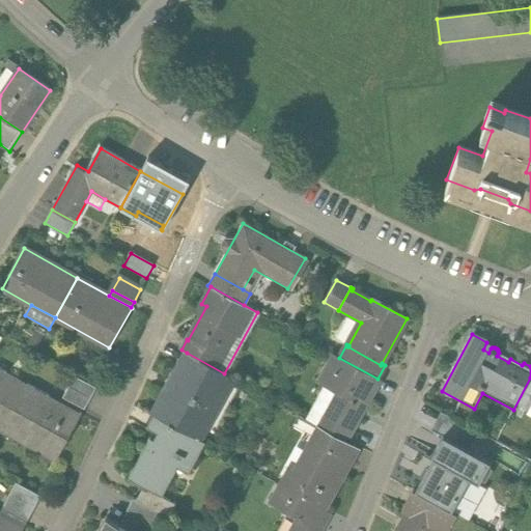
[(224,373),(187,353),(179,364),(227,391),(234,379),(224,373)]
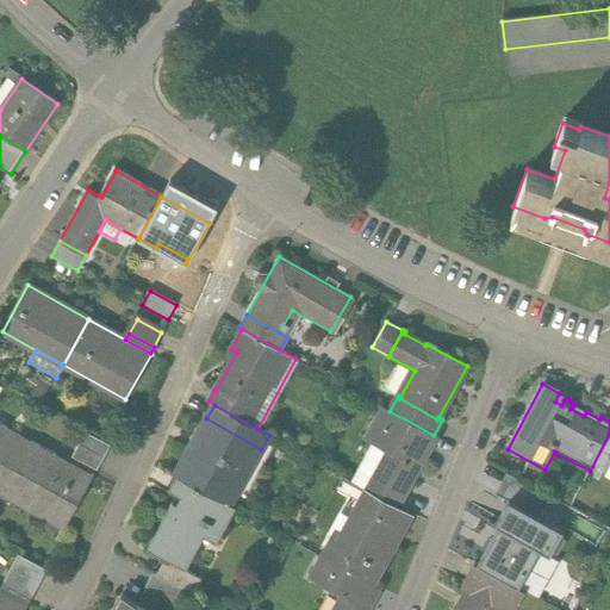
[(383,499),(398,508),(409,489),(405,487),(434,435),(390,411),(386,409),(379,422),(375,419),(363,439),(374,444),(387,452),(366,490),(368,491),(383,499)]
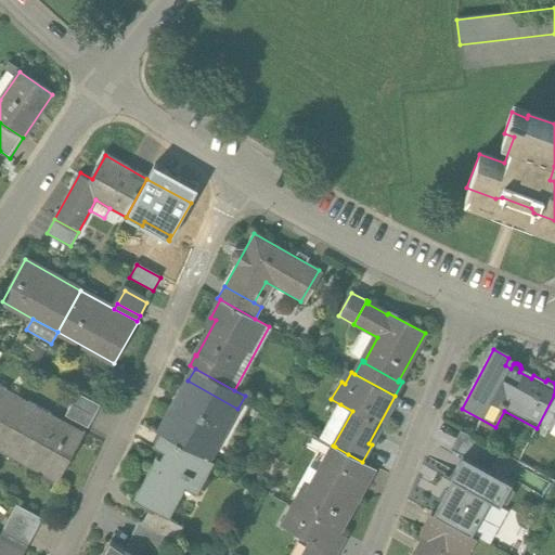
[(157,431),(157,433),(160,435),(208,462),(209,461),(210,460),(204,456),(217,434),(222,437),(237,409),(188,381),(186,381),(176,399),(183,404),(179,412),(177,411),(163,435),(157,431)]
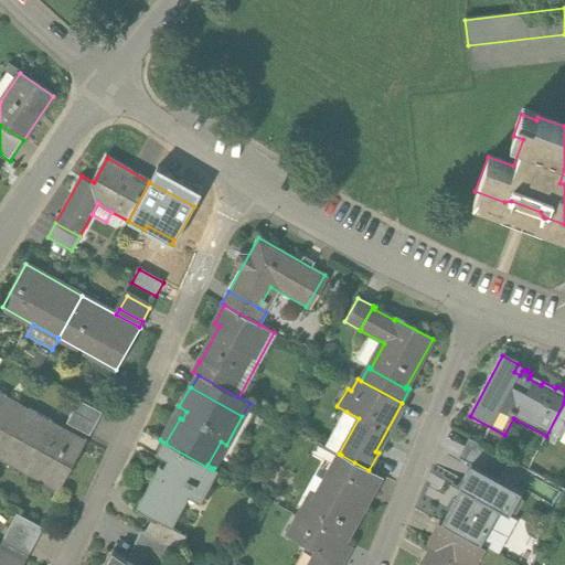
[(0,434),(16,407),(18,403),(0,393),(0,434)]
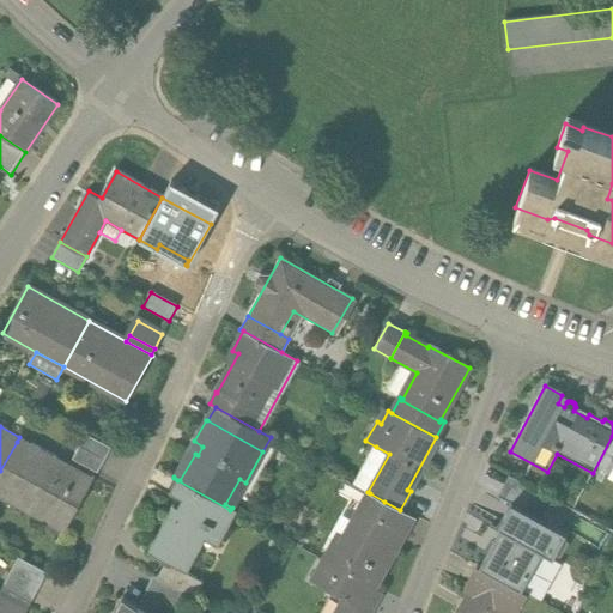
[(70,460),(96,474),(109,449),(84,435),(70,460)]
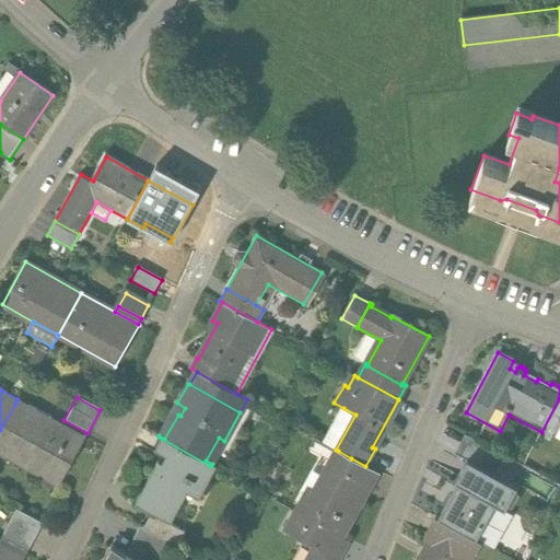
[(26,409),(15,404),(0,430),(0,448),(60,482),(83,441),(49,422),(51,420),(27,407),(26,409)]
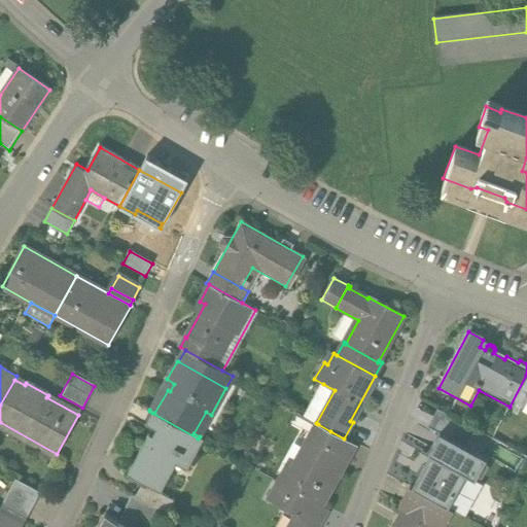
[(305,417),(316,423),(335,390),(323,384),(305,417)]
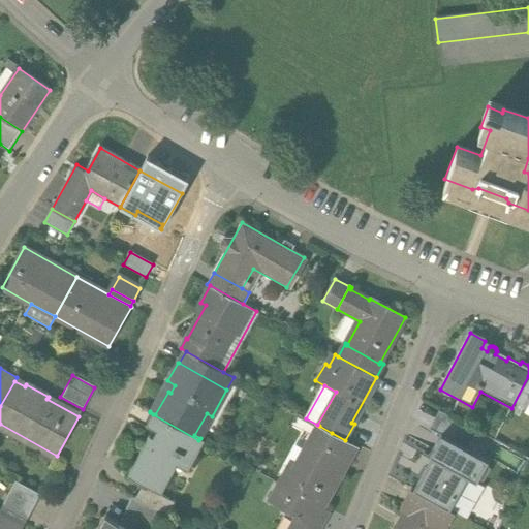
[(149,437),(126,477),(143,487),(160,496),(182,457),(193,463),(205,442),(199,439),(198,440),(153,414),(146,428),(158,435),(156,440),(149,437)]
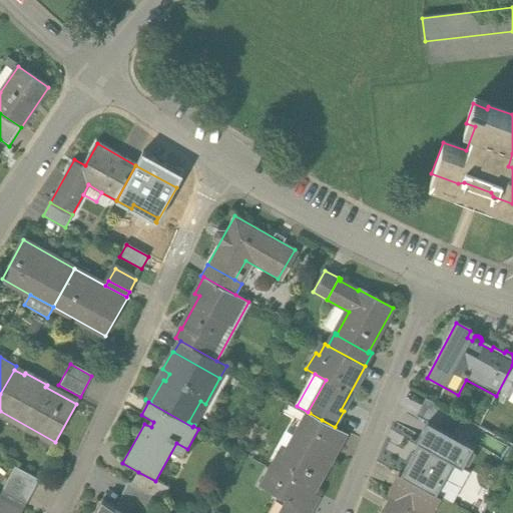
[(315,431),(322,420),(310,413),(303,425),(315,431)]
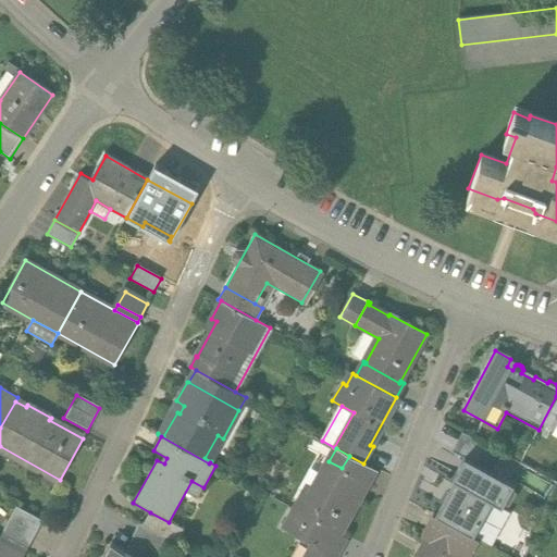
[(342,468),(364,481),(372,468),(363,463),(349,456),(342,468)]
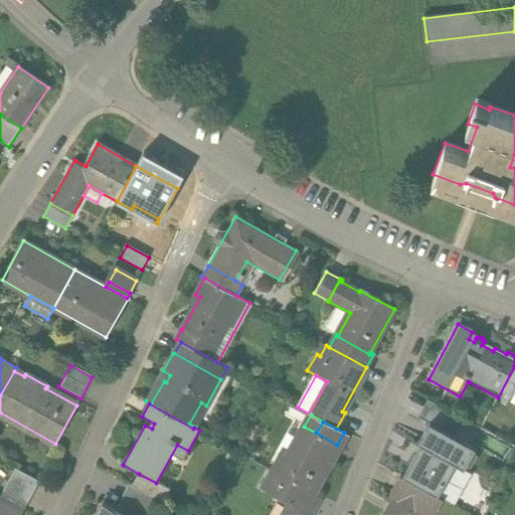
[(404,481),(438,499),(438,498),(445,487),(446,487),(448,484),(446,483),(456,466),(465,471),(476,451),(428,425),(417,446),(422,448),(404,481)]
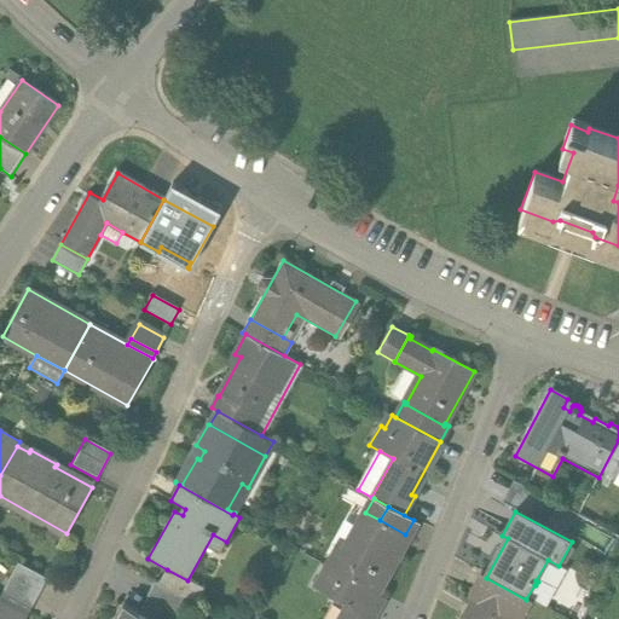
[(325,566),(374,593),(405,534),(380,520),(365,513),(365,514),(366,515),(346,553),(335,548),(325,566)]
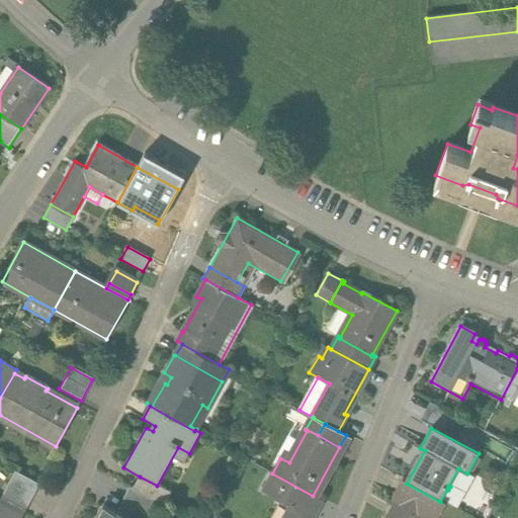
[(346,454),(356,458),(362,442),(353,438),(346,454)]
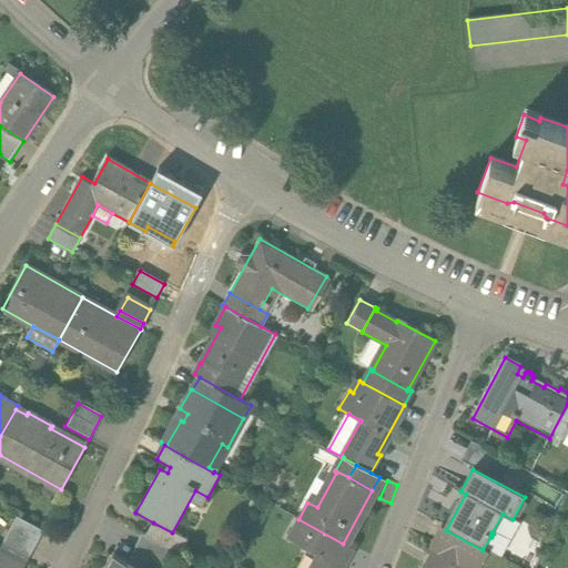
[(17,517),(3,541),(30,557),(43,531),(17,517)]
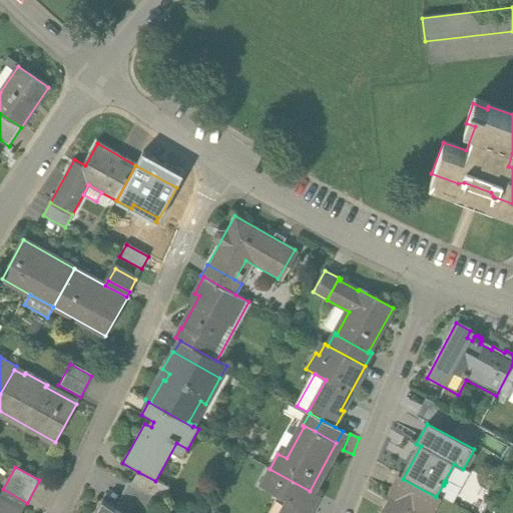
[(260,486),(290,503),(283,512),(307,512),(317,495),(310,491),(270,469),(260,486)]
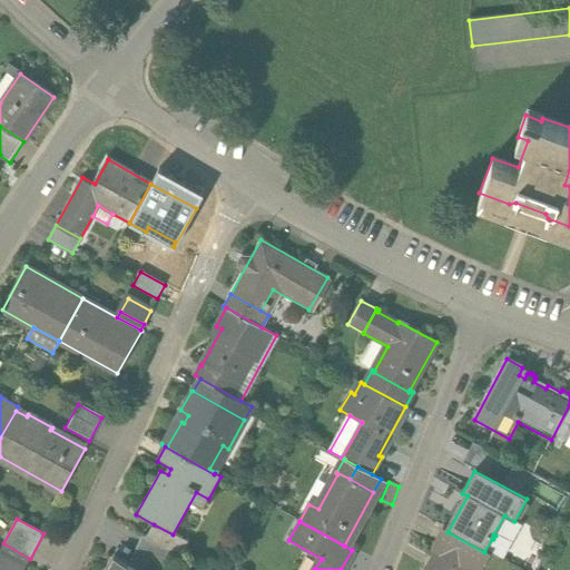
[(188,543),(173,534),(154,524),(146,538),(170,551),(180,557),(188,543)]
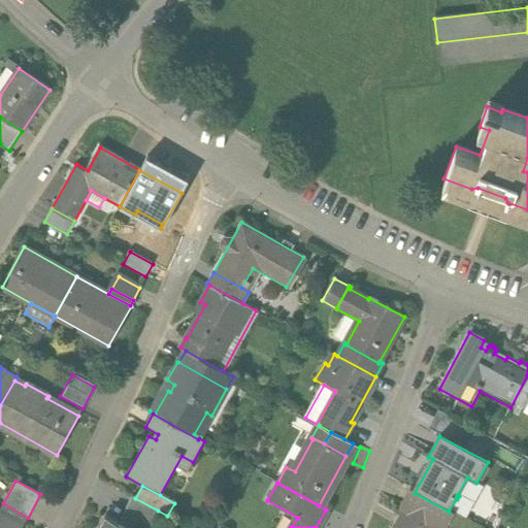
[(449,512),(415,493),(410,490),(399,510),(403,513),(394,527),(429,527),(430,527),(446,527),(454,514),(449,510),(449,512)]
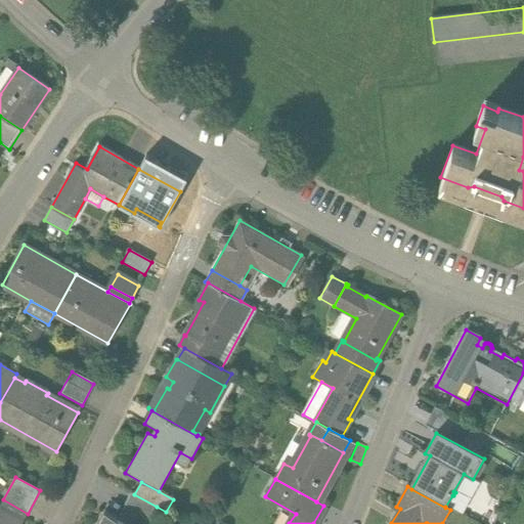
[(149,520),(157,507),(134,494),(132,493),(125,507),(149,520)]
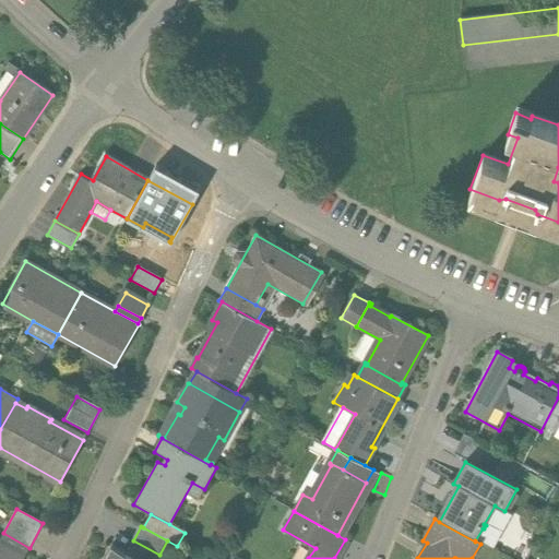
[(133,558),(111,546),(104,558),(133,558)]
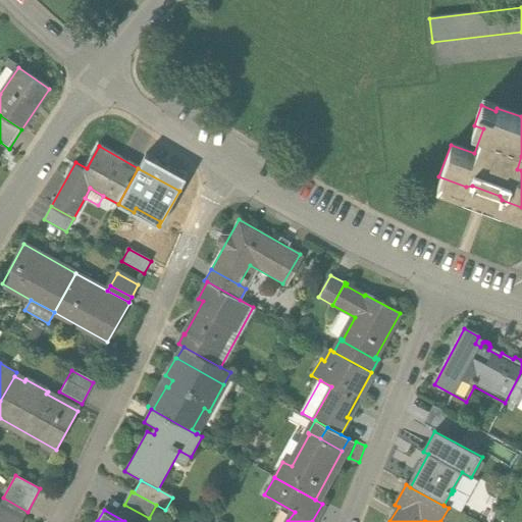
[(0,521),(21,521),(5,513),(4,514),(0,512),(0,521)]
